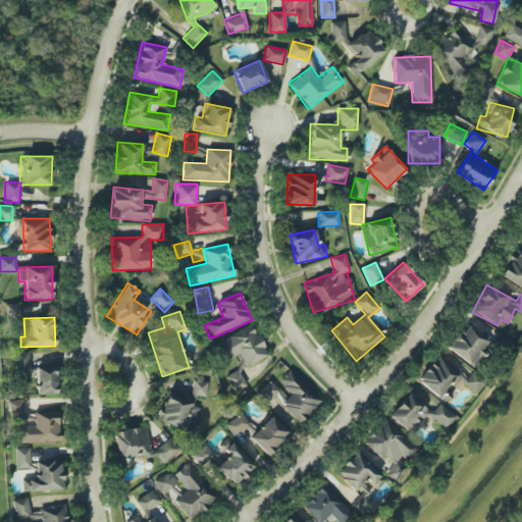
[(472,368),(484,354),(480,351),(487,342),(467,324),(448,348),(472,368)]
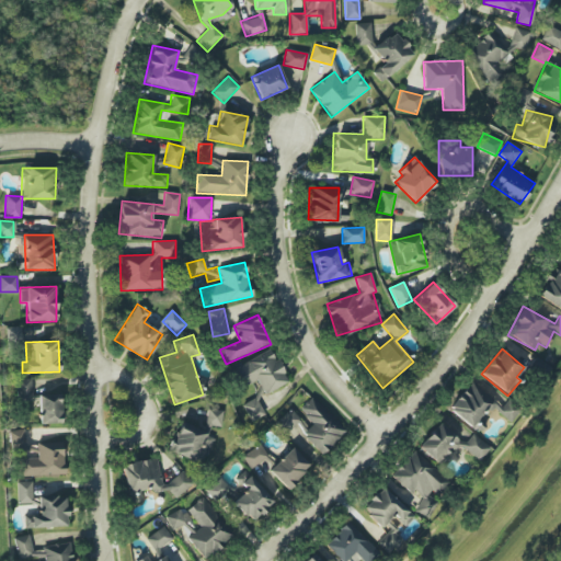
[(288,382),(272,350),(231,369),(241,388),(256,380),(264,395),(288,382)]
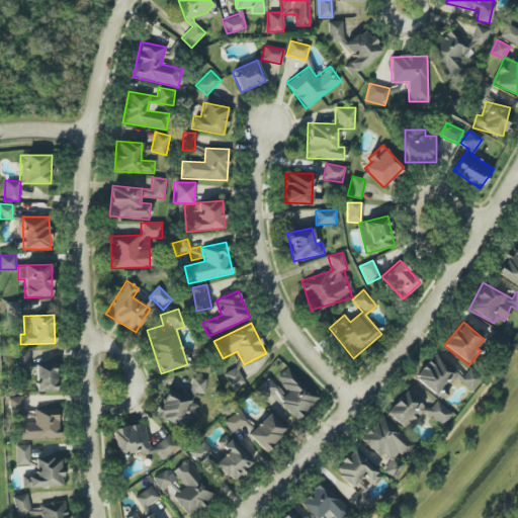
[(29,350),(15,350),(15,370),(29,370),(29,350)]
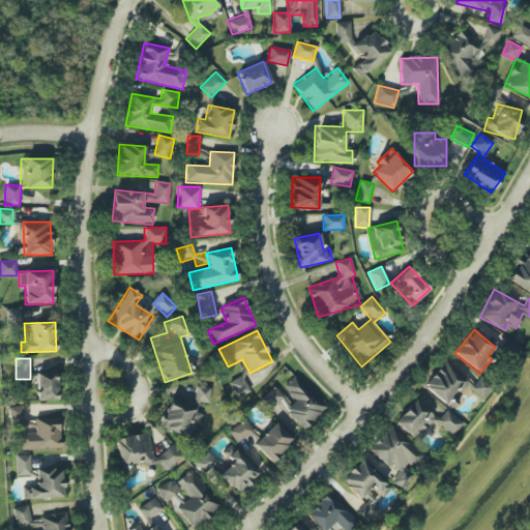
[(474,384),(444,360),(423,386),(450,408),(457,400),(453,398),(464,384),(482,399),(492,386),(480,377),(474,384)]
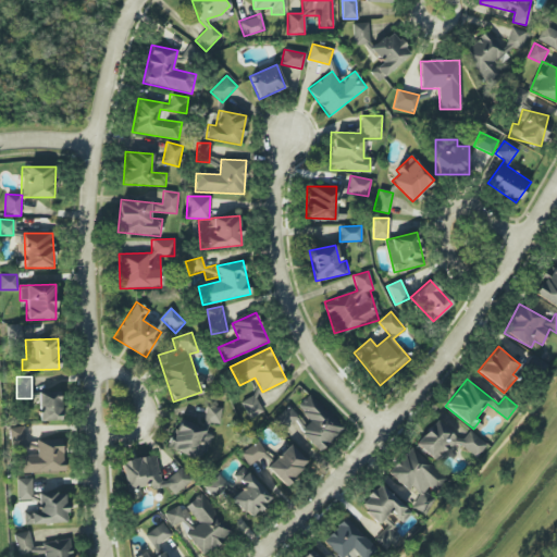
[(39,419),(61,419),(60,391),(38,391),(39,419)]
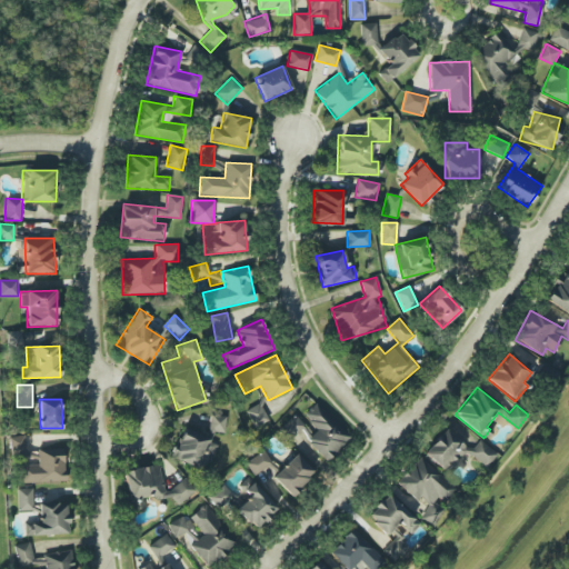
[(317,430),(307,440),(326,460),(349,439),(316,402),(303,415),(317,430)]
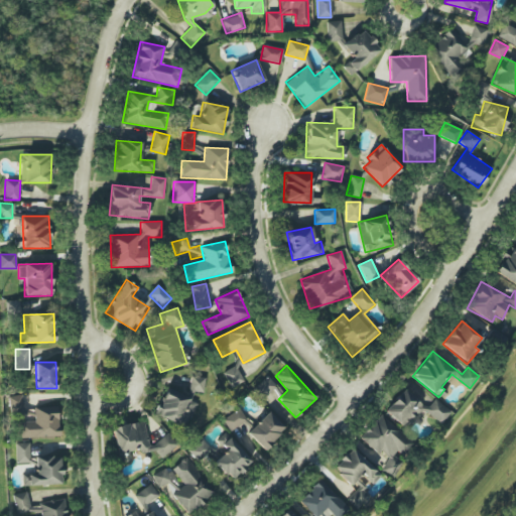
[(243,382),(236,366),(224,372),(230,387),(243,382)]
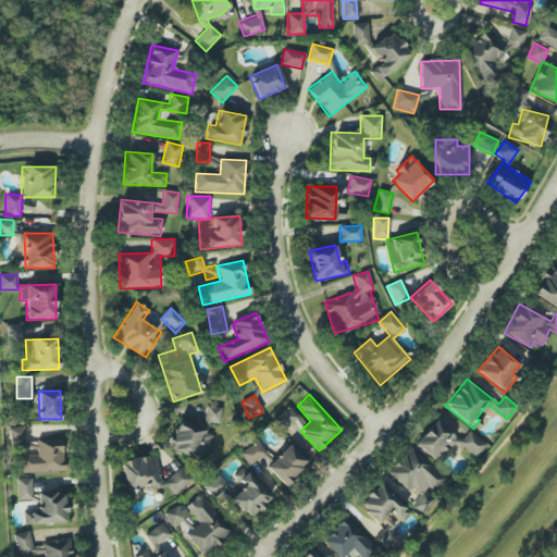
[(178,419),(168,449),(201,460),(213,423),(218,424),(222,410),(209,405),(201,426),(178,419)]
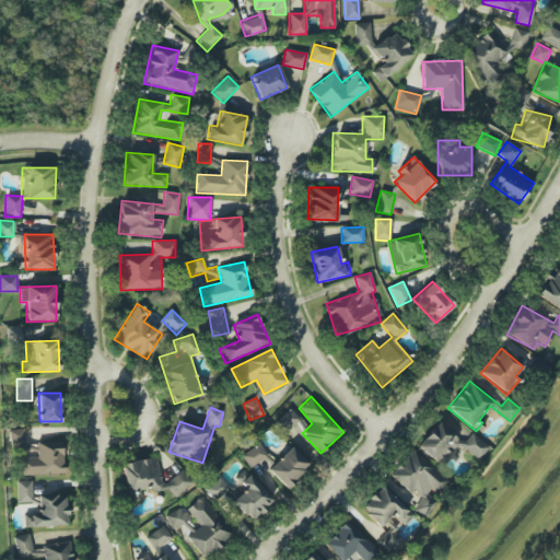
[(300,420),(291,409),(275,421),(283,432),(300,420)]
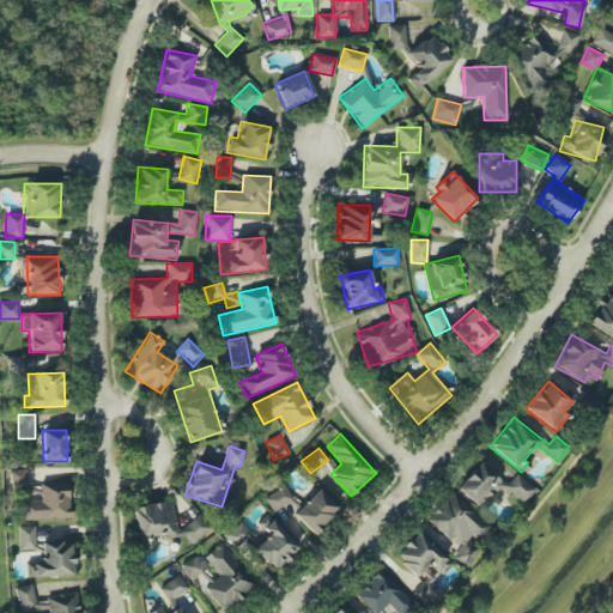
[(516,474),(507,485),(479,462),(456,489),(481,509),(501,485),(523,505),(535,490),(516,474)]
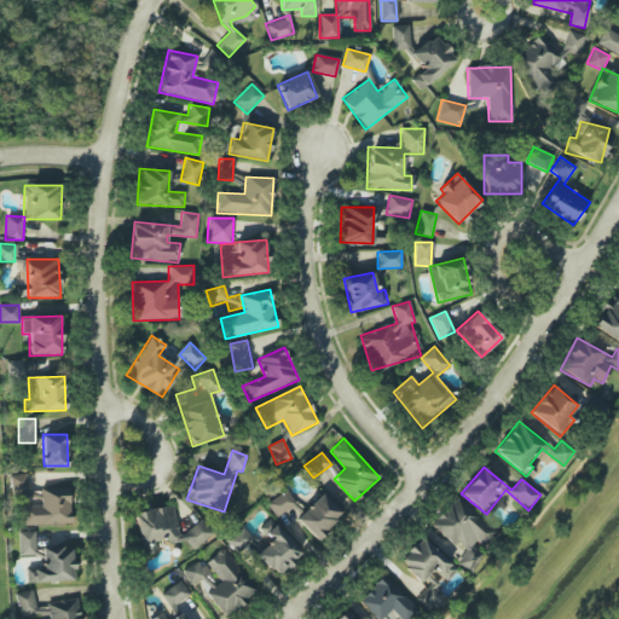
[(10,474),(11,499),(41,498),(40,491),(28,492),(28,473),(10,474)]
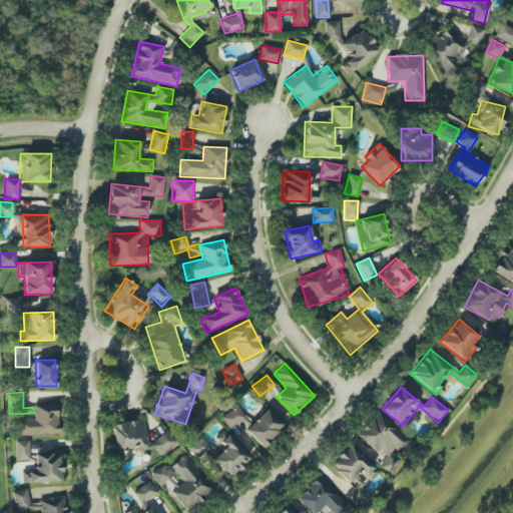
[(59,434),(57,405),(34,405),(34,419),(18,420),(19,436),(59,434)]
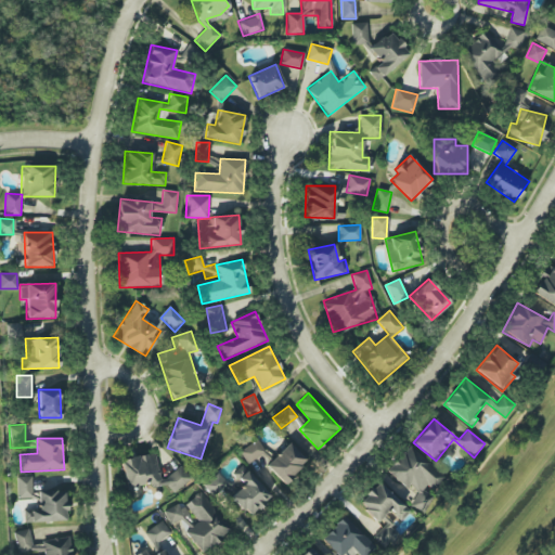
[(247,464),(266,454),(257,440),(239,450),(247,464)]
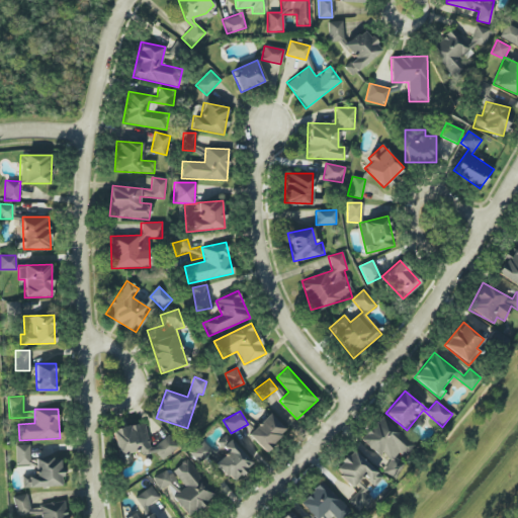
[(286,431),(269,414),(248,434),(264,451),(286,431)]
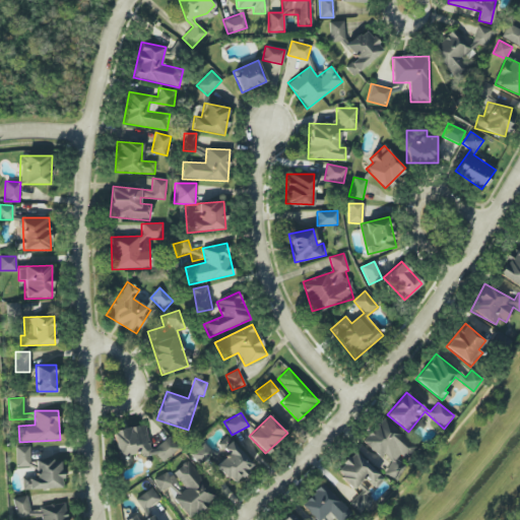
[(401,452),(408,459),(417,449),(384,417),(364,440),(390,464),(401,452)]
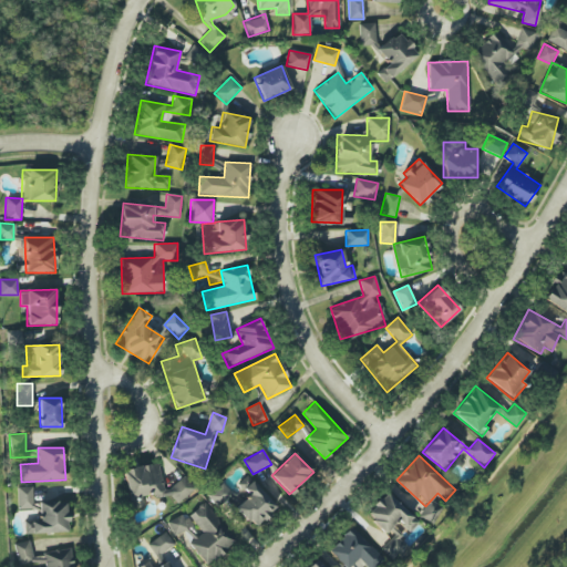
[(195,490),(185,476),(168,490),(164,490),(157,463),(126,470),(123,472),(129,500),(135,508),(144,506),(142,496),(154,494),(157,497),(169,495),(176,504),(195,490)]
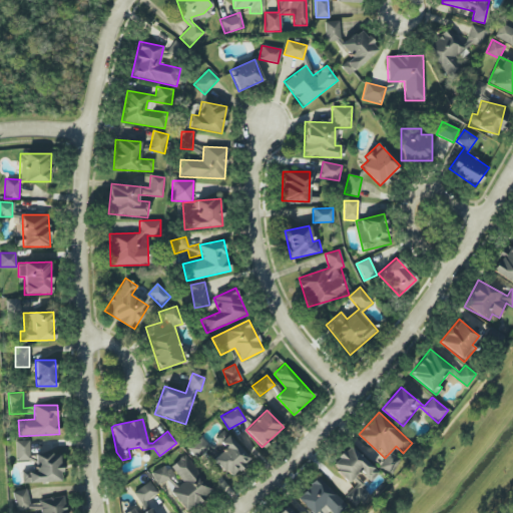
[(219,443),(225,448),(213,459),(230,477),(249,459),(227,435),(219,443)]
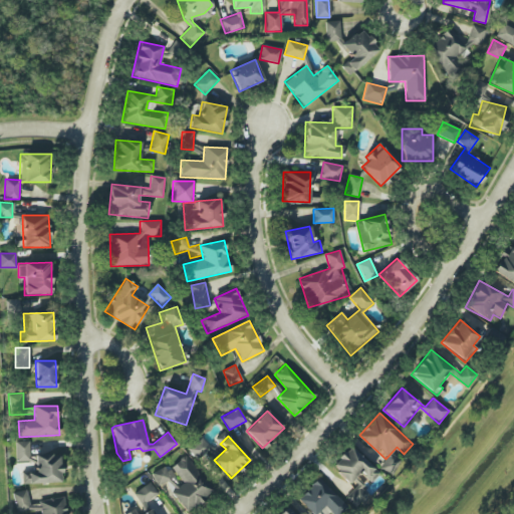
[(198,462),(213,453),(204,438),(189,448),(198,462)]
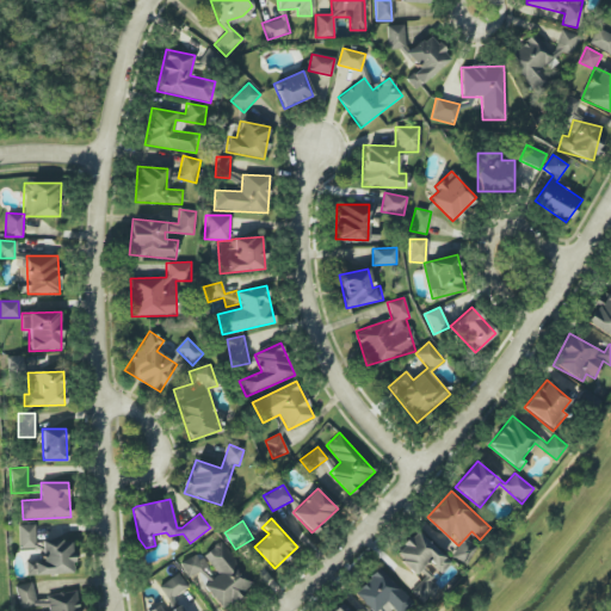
[(19,549),(34,548),(35,560),(26,561),(26,575),(73,574),(72,541),(36,542),(35,524),(18,525),(19,549)]
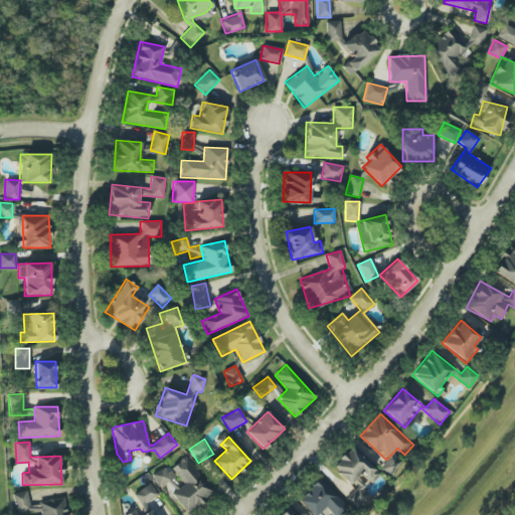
[(356,509),(368,496),(362,489),(365,485),(361,481),(364,478),(371,484),(379,475),(350,448),(332,467),(355,488),(346,499),(356,509)]
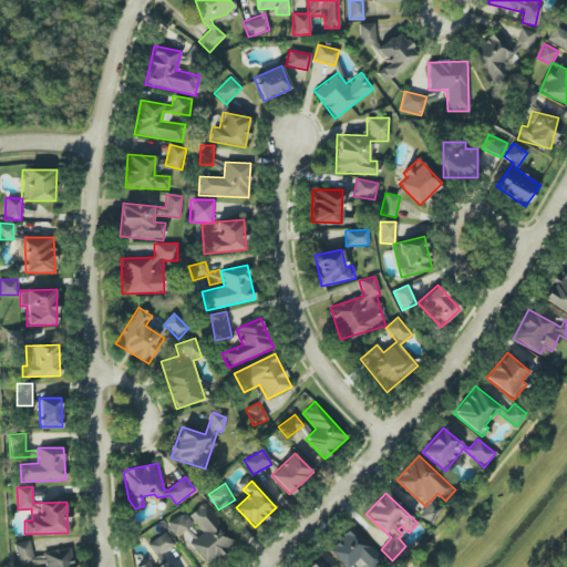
[(425,508),(431,514),(431,513),(434,515),(445,503),(437,494),(425,508)]
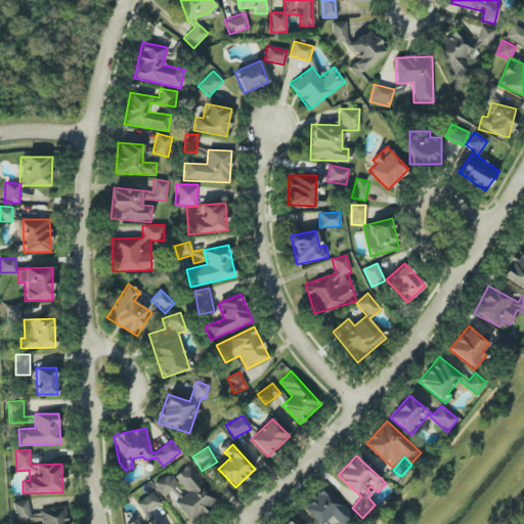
[(187,492),(175,503),(189,521),(217,499),(189,465),(174,476),(187,492)]
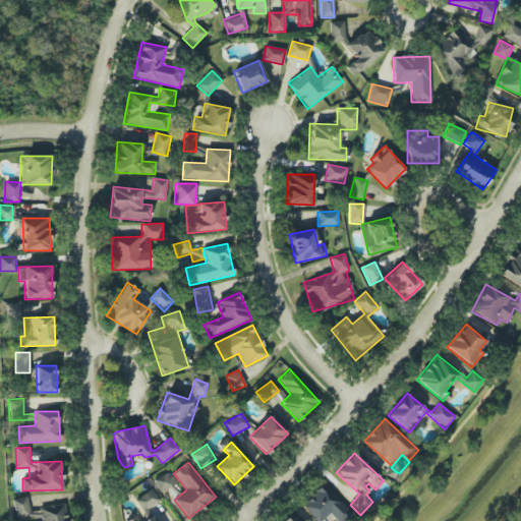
[(175,483),(168,471),(153,480),(160,493),(175,483)]
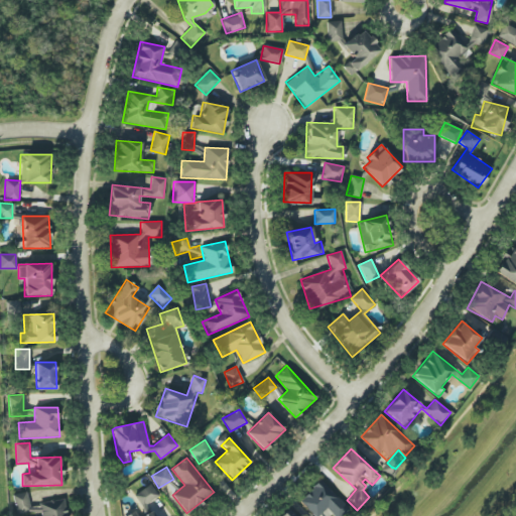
[(339,515),(348,508),(320,480),(299,501),(313,515),(321,515),(320,514),(327,508),(334,515),(339,515)]
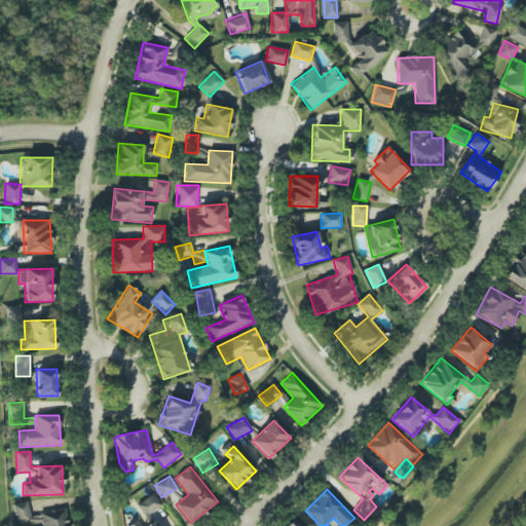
[(161,505),(153,493),(137,505),(145,517),(161,505)]
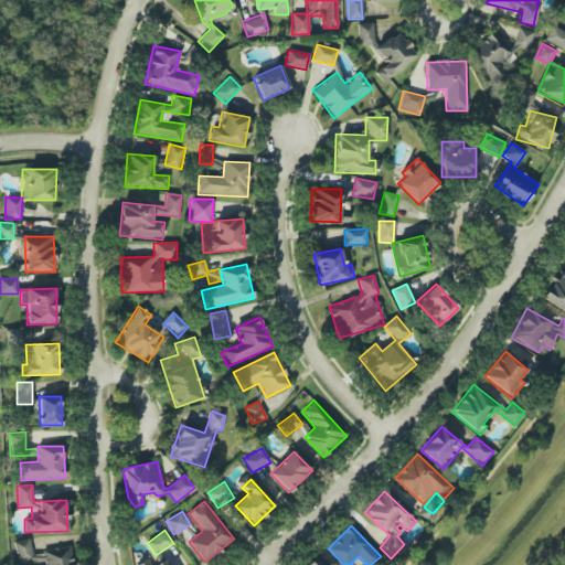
[(73,564),(71,546),(42,551),(42,555),(32,556),(29,539),(14,541),(18,564),(43,561),(43,564),(73,564)]
